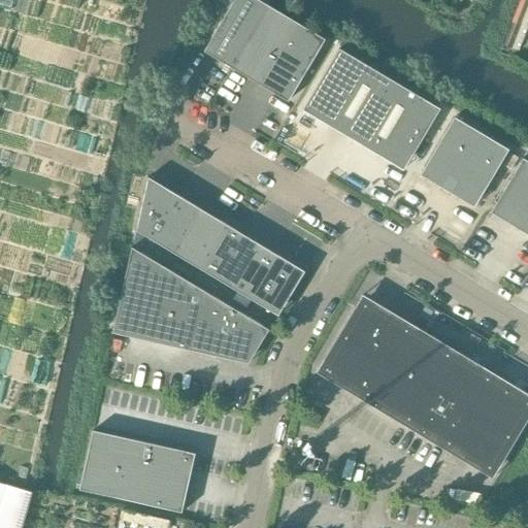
[(232,66),(268,6),(257,0),(233,0),(205,47),(221,57),(220,59),(232,66)]
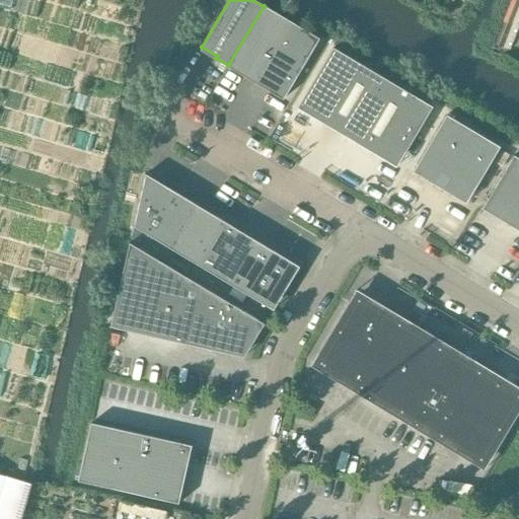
[(495,45),(510,51),(518,27),(511,24),(518,2),(518,0),(511,0),(503,21),(504,21),(495,45)]
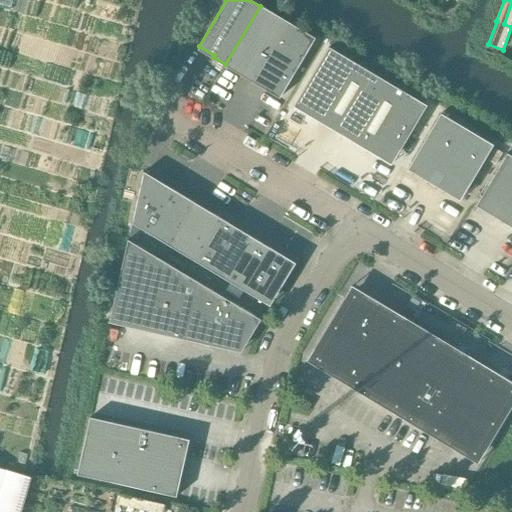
[(287,22),(260,6),(225,64),(237,72),(238,69),(254,78),(287,22)]
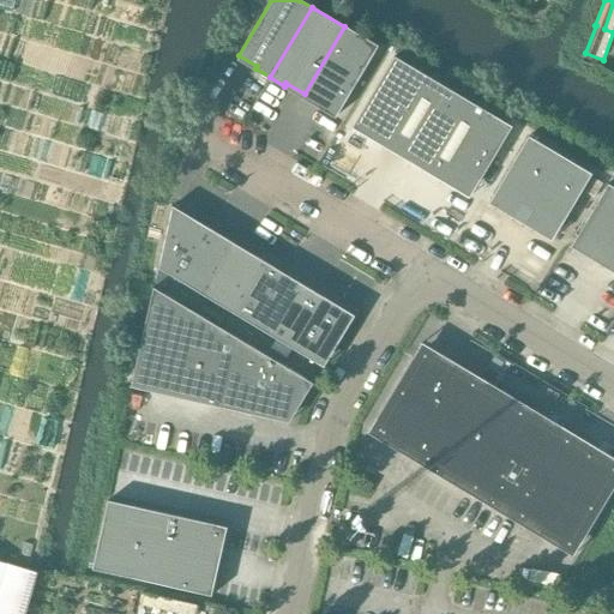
[(344,26),(305,94),(323,104),(320,108),(336,116),(377,47),(344,26)]
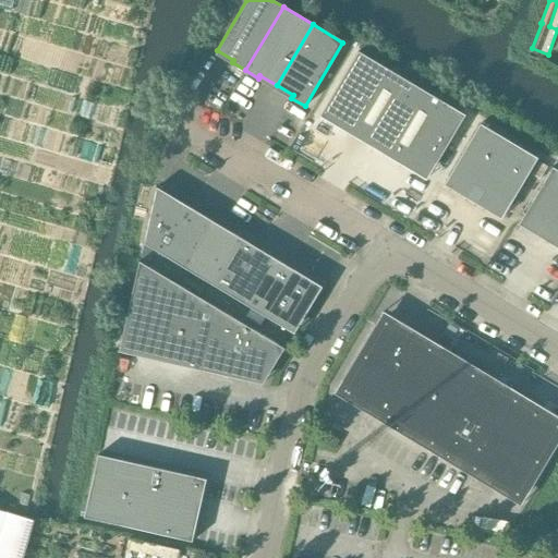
[(464,116),(387,70),(358,51),(318,117),(425,180),(464,116)]
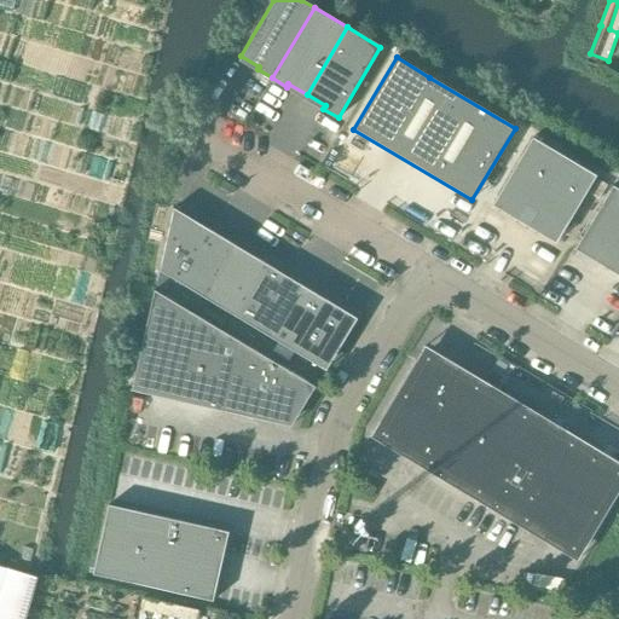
[(532,138),(491,206),(499,212),(501,210),(526,225),(527,225),(554,241),(566,220),(568,221),(595,175),(532,138)]
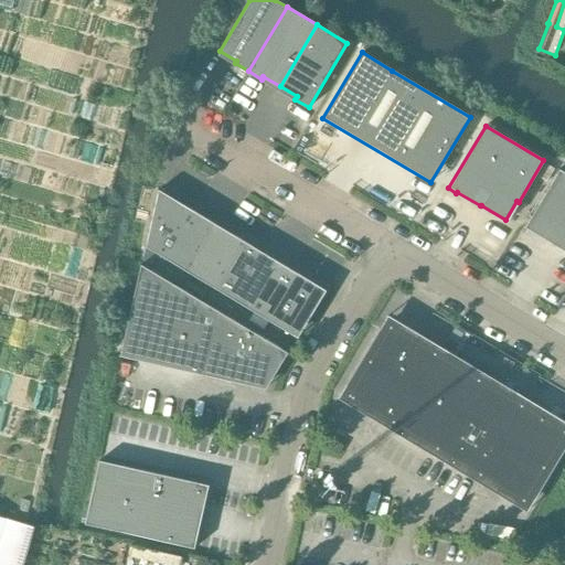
[(523,228),(561,251),(564,253),(564,173),(558,170),(530,217),(523,228)]
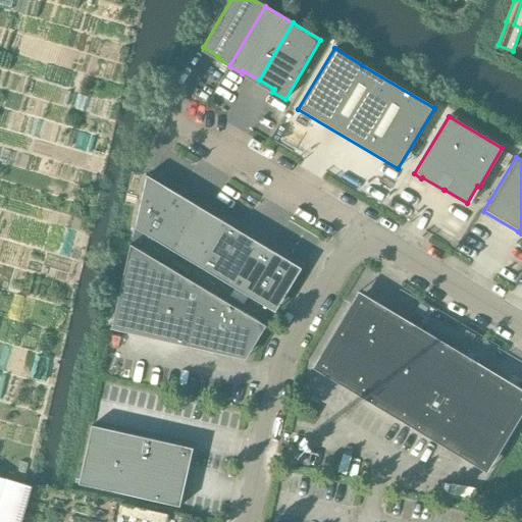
[(134,228),(169,250),(194,210),(172,198),(173,196),(162,189),(164,187),(146,175),(134,228)]
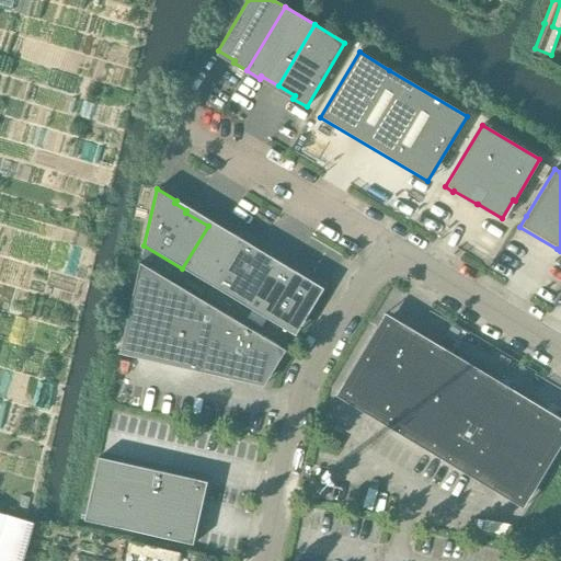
[(182,268),(213,287),(241,240),(232,235),(230,237),(226,235),(225,237),(208,226),(182,268)]
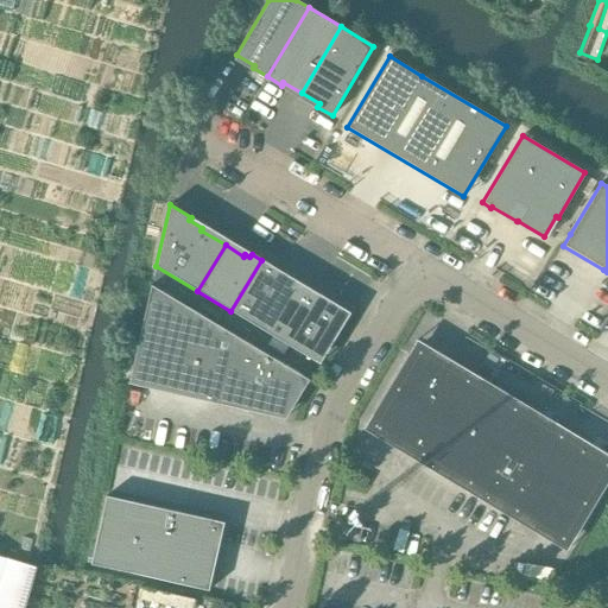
[(230,311),(263,330),(291,284),(273,274),(274,272),(270,268),(271,266),(261,260),(230,311)]
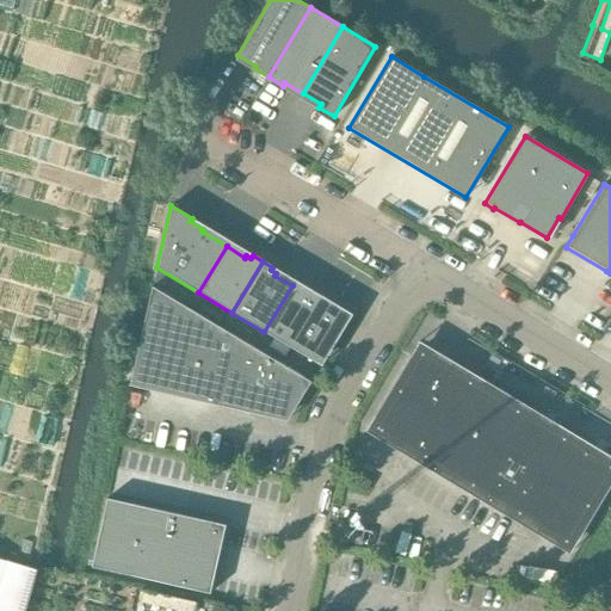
[(292,285),(264,332),(316,363),(319,358),(321,359),(335,337),(333,335),(345,314),(338,310),(339,307),(319,295),(316,297),(312,294),(310,296),(292,285)]
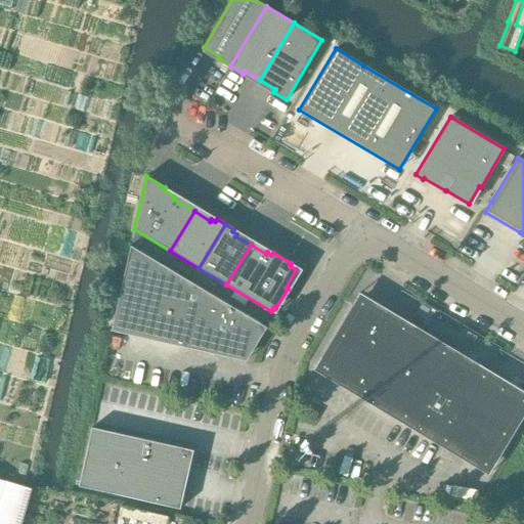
[(260,330),(262,324),(130,246),(111,331),(126,335),(127,332),(182,345),(182,347),(227,357),(227,355),(245,358),(249,352),(250,352),(258,339),(257,338),(262,331),(260,330)]
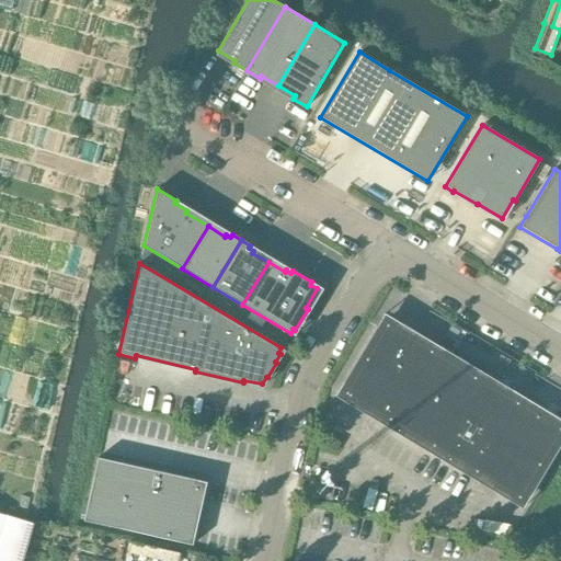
[(522,508),(560,444),(560,419),(385,313),(334,397),(522,508)]
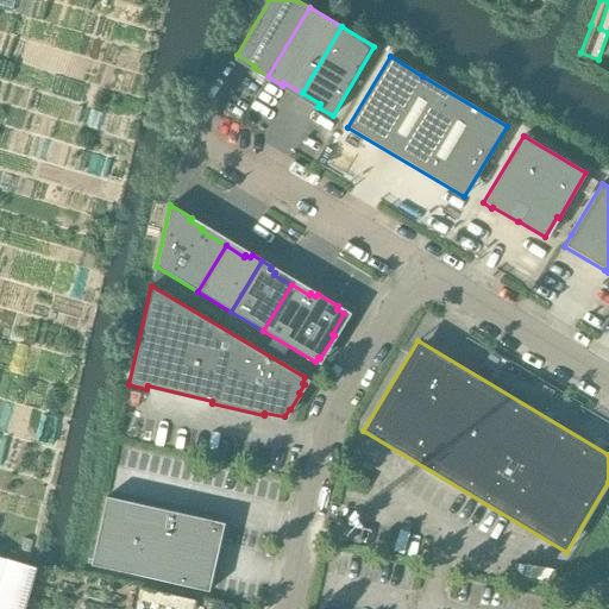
[(370,481),(356,472),(350,482),(364,491),(370,481)]
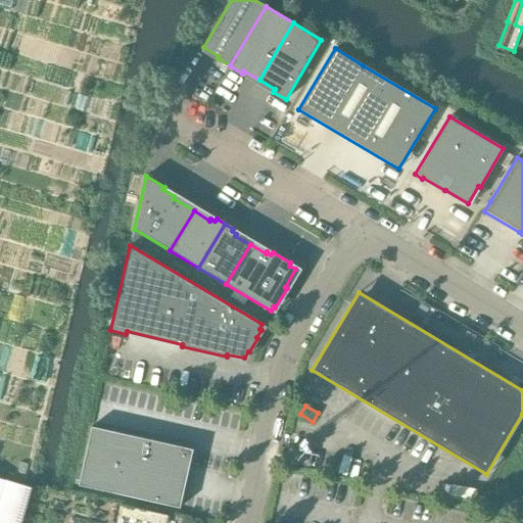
[(185,447),(91,427),(78,485),(180,508),(183,490),(181,489),(186,466),(184,465),(187,450),(185,450),(185,447)]
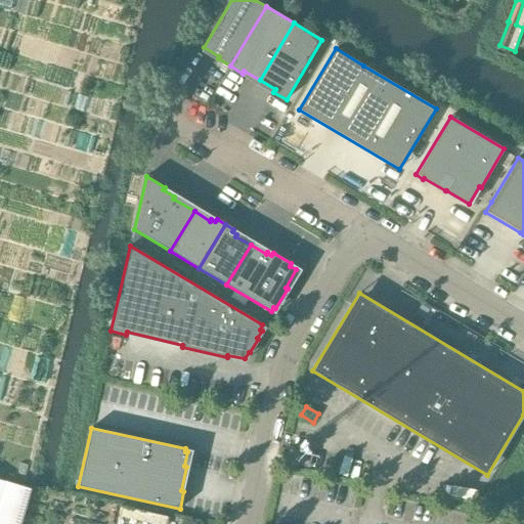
[(309,467),(312,455),(292,450),(290,463),(309,467)]
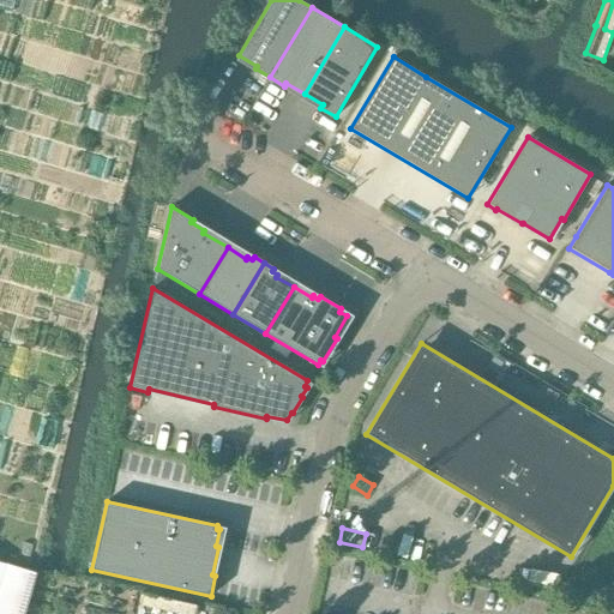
[(0,563),(0,613),(24,613),(36,573),(0,563)]
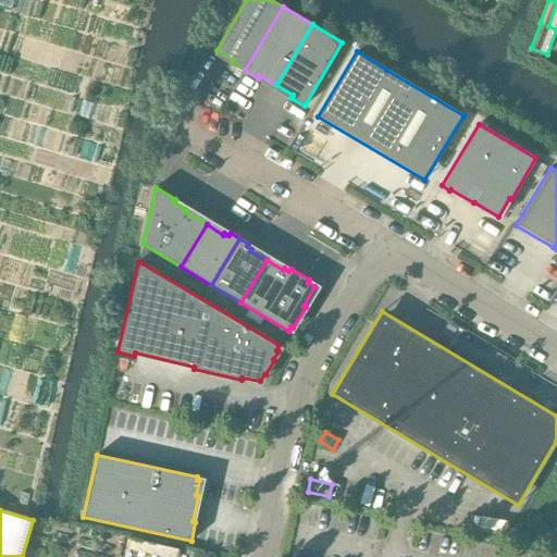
[(127,539),(125,548),(164,556),(177,556),(180,549),(127,539)]
